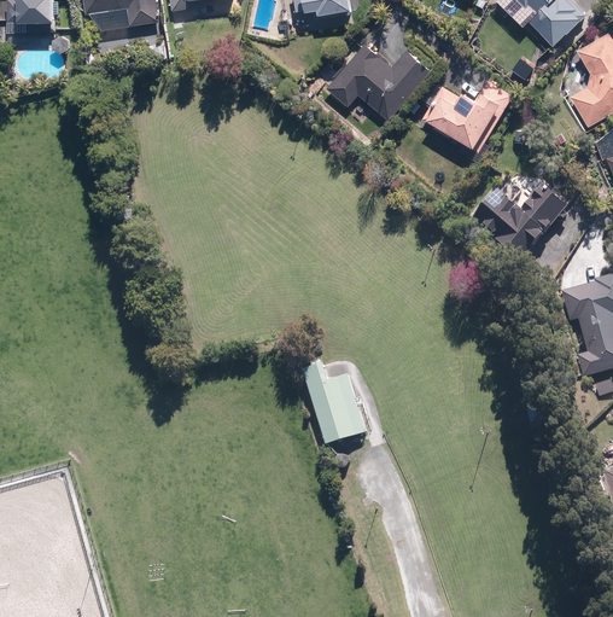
[(0,22),(57,22),(57,0),(0,0),(0,22)]
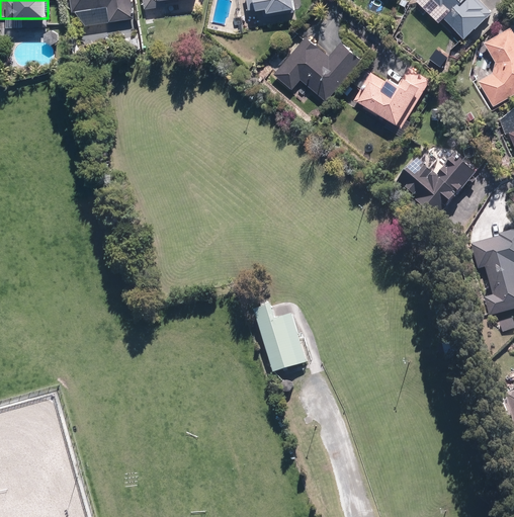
[(69,0),(71,12),(86,26),(134,19),(131,0),(69,0)]
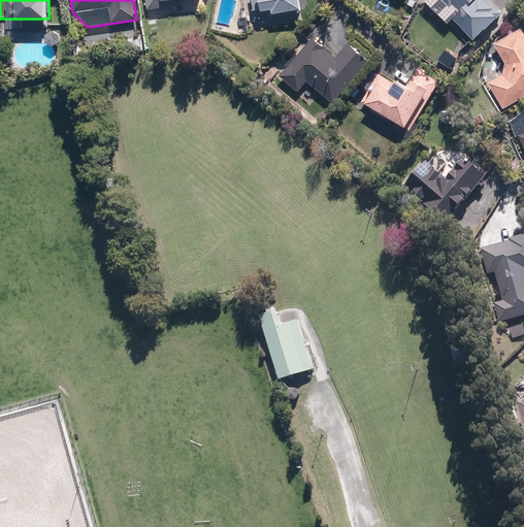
[(144,0),(146,9),(162,7),(160,0),(144,0)]
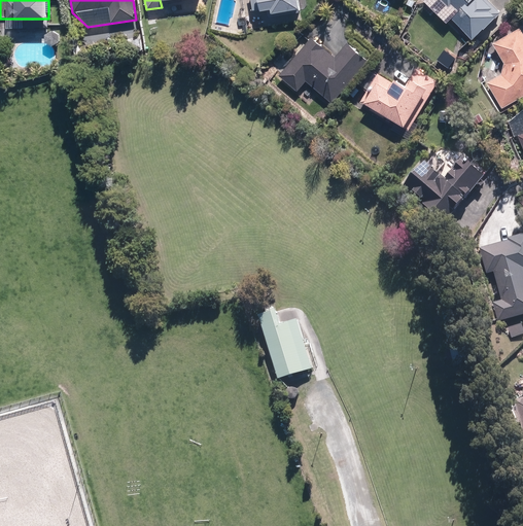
[(300,0),(250,0),(252,11),(275,7),(275,11),(302,7),(300,0)]
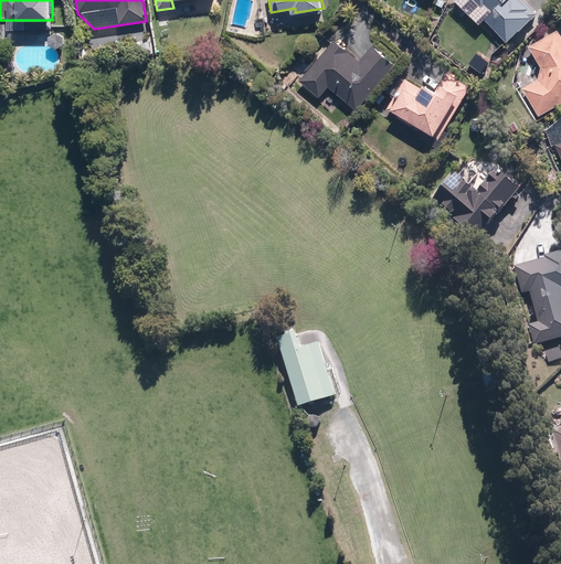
[(445,0),(444,1),(447,6),(454,0),(455,0),(478,24),(483,20),(507,42),(519,29),(520,30),(536,13),(522,0),(445,0)]
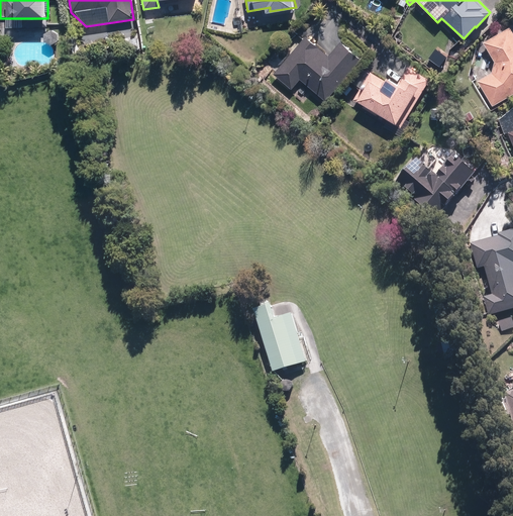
[(512,33),(509,27),(482,41),(494,63),(490,74),(476,82),(491,107),(512,93),(512,33)]
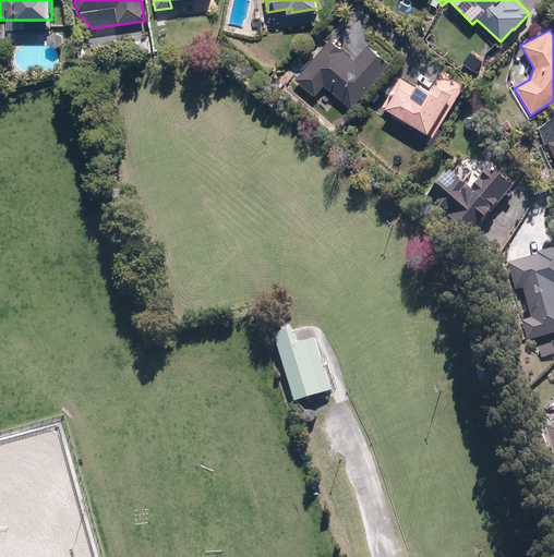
[(56,33),(55,33),(53,33),(51,33),(50,33),(49,34),(48,35),(47,36),(46,37),(46,38),(45,39),(45,40),(45,43),(46,44),(46,45),(47,46),(48,47),(49,48),(50,48),(52,49),(53,49),(55,49),(57,48),(58,48),(59,47),(60,46),(60,45),(61,44),(61,41),(61,40),(61,39),(61,37),(60,36),(59,35),(58,34),(57,34),(56,33)]
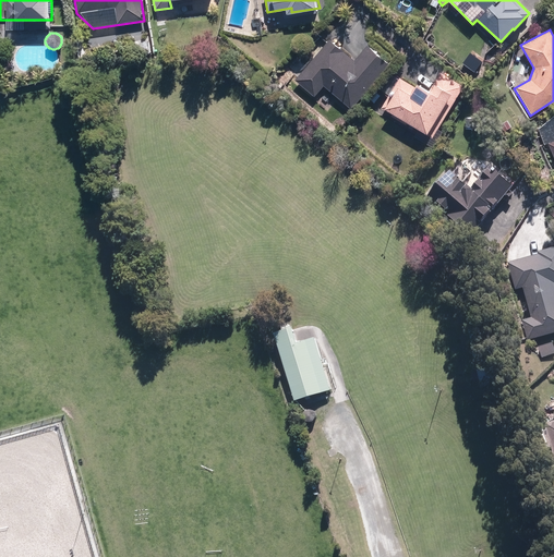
[(354,59),(329,38),(296,80),(315,96),(323,87),(349,110),(390,61),(369,43),(354,59)]
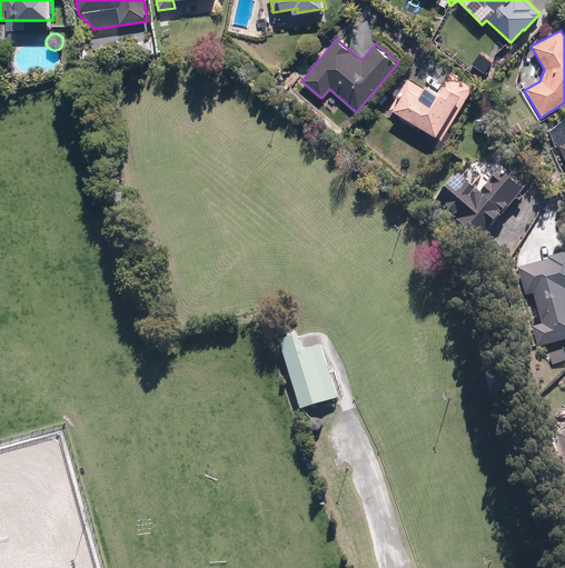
[(407,79),(387,109),(397,116),(399,112),(443,137),(473,88),(447,75),(439,88),(428,82),(425,89),(407,79)]
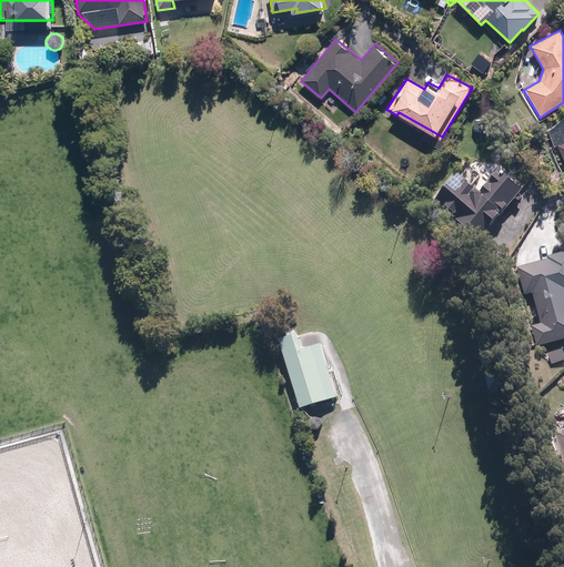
[(523,191),(500,172),(482,192),(460,173),(436,202),(481,240),(523,191)]
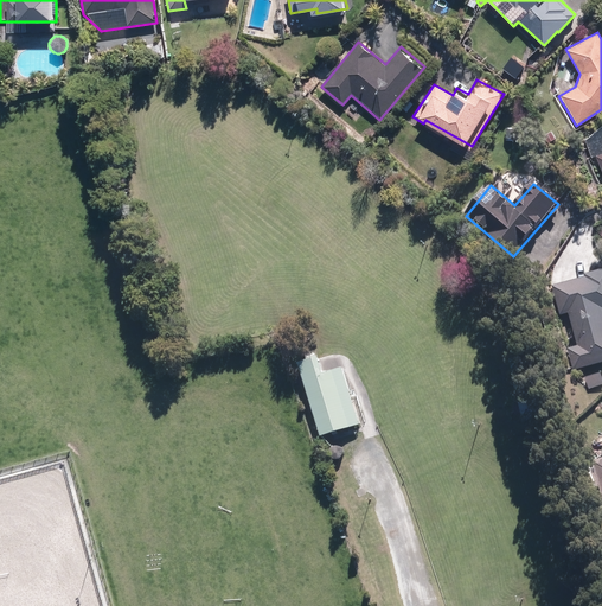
[(601,269),(583,274),(584,278),(551,285),(558,316),(568,313),(575,346),(565,349),(570,372),(601,363),(601,269)]
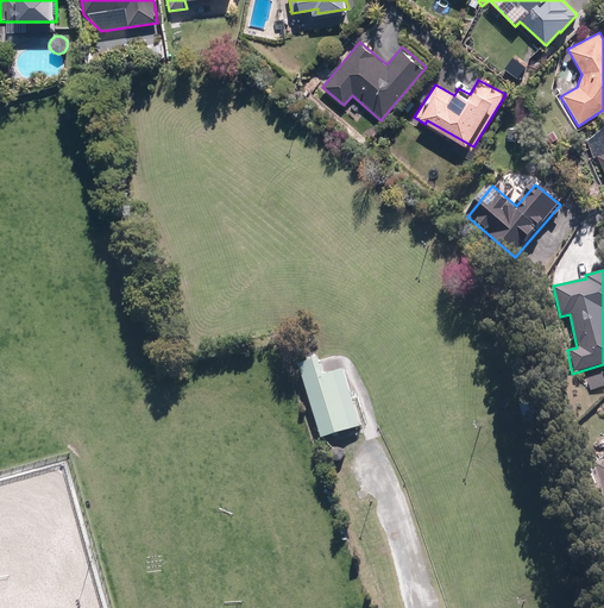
[(320,356),(297,363),(321,439),(362,426),(344,369),(326,375),(320,356)]
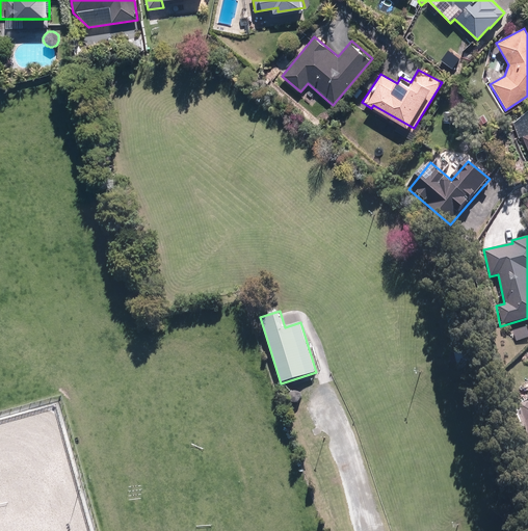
[(527,338),(527,335),(526,326),(510,330),(513,342),(527,338)]
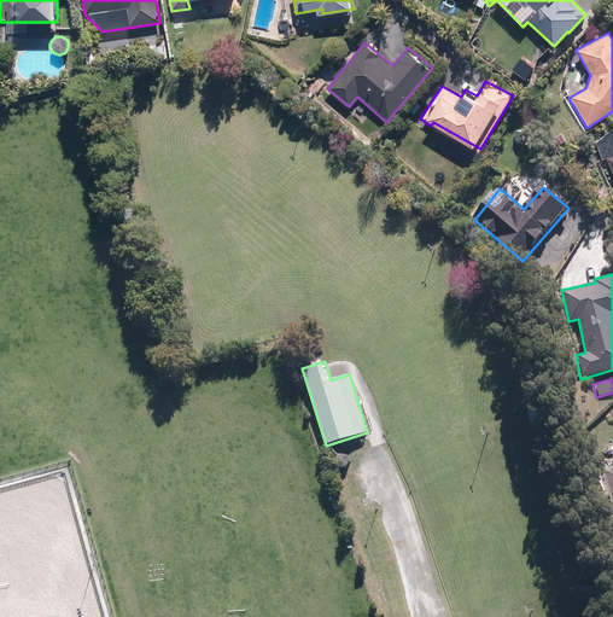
[(612,465),(594,470),(606,513),(612,511),(612,465)]
